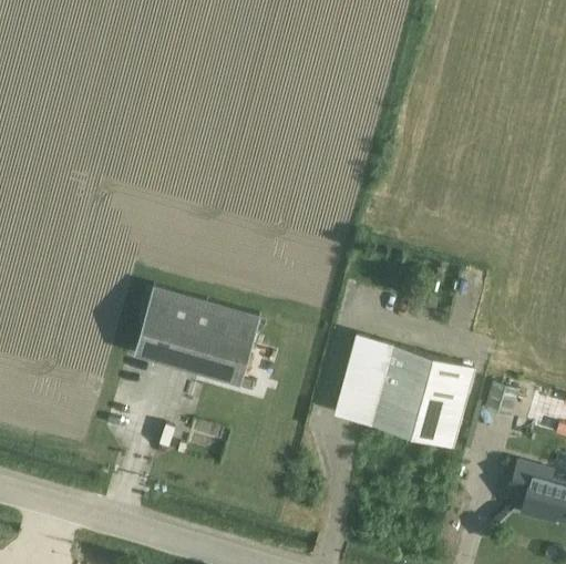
[(153,286),(140,334),(133,355),(240,385),(259,316),(153,286)]
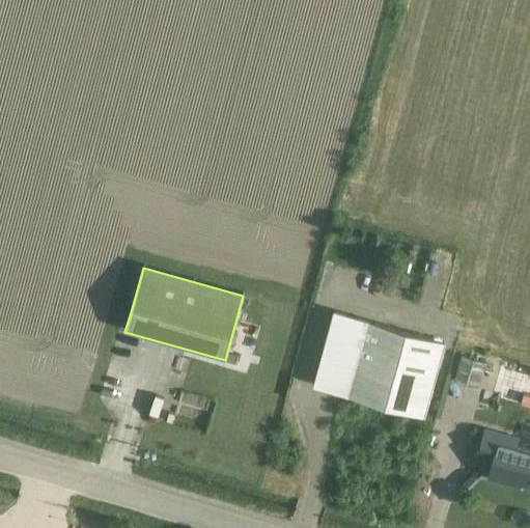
[(401,277),(398,288),(408,290),(411,279),(401,277)]
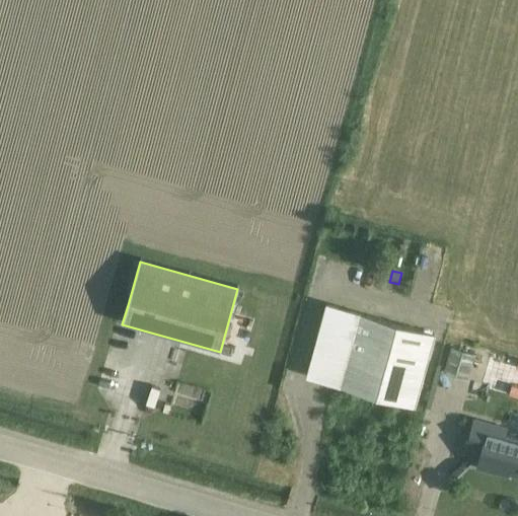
[(325,308),(312,358),(306,377),(414,407),(433,338),(325,308)]
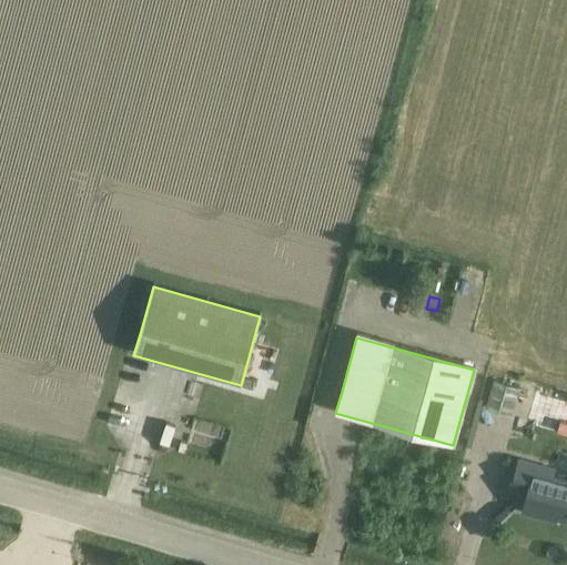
[(544,397),(493,383),(476,442),(526,457),(544,397)]
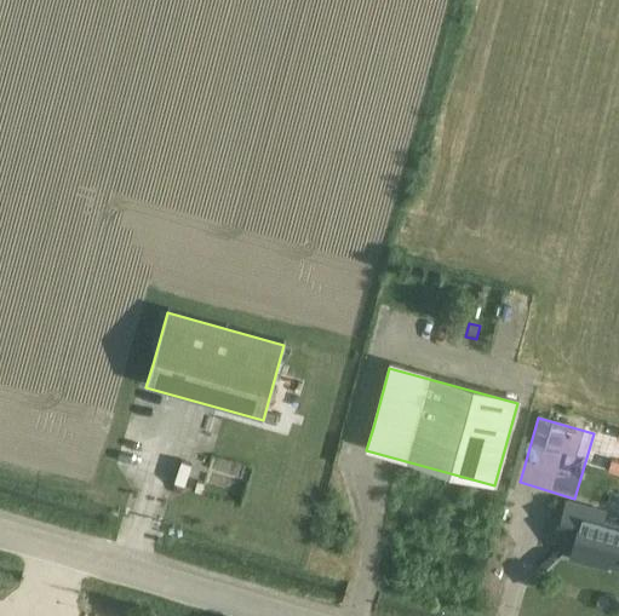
[(594,563),(618,569),(618,530),(601,525),(603,517),(565,507),(563,512),(557,535),(574,540),(569,560),(592,566),(594,563)]
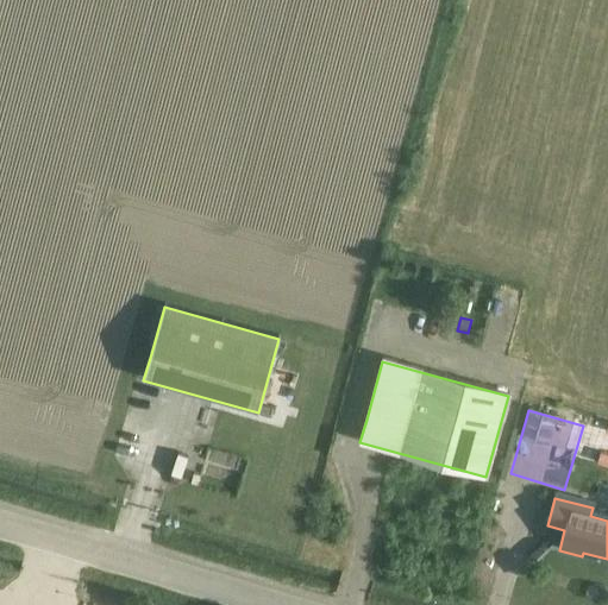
All buildings are outlined.
